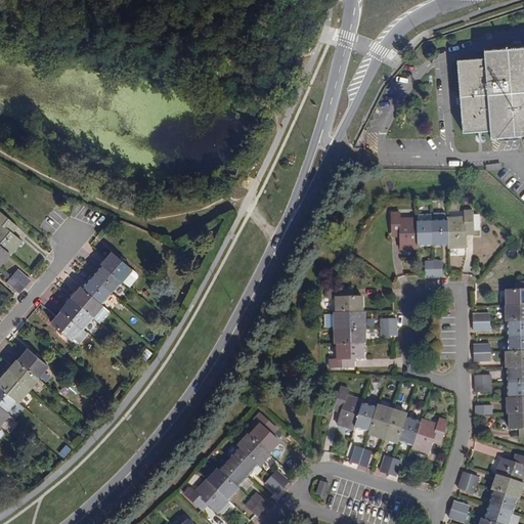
[(523,47),(484,50),(485,57),(457,59),(463,132),(490,130),(490,137),(523,134),(523,47)]
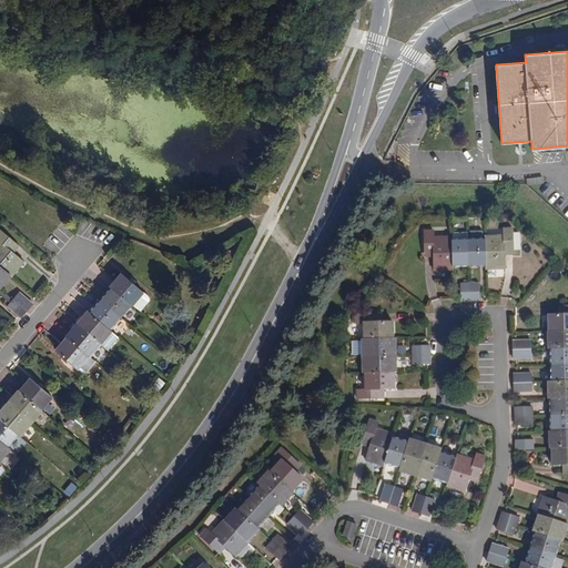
[(551,182),(547,178),(536,190),(541,194),(551,182)]
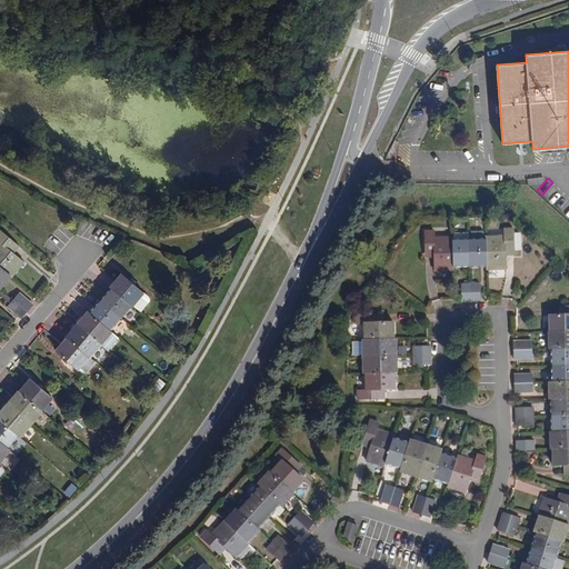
[(0,261),(13,273),(15,275),(28,259),(19,251),(16,248),(20,242),(3,228),(0,231),(0,238),(1,240),(0,241),(0,261)]
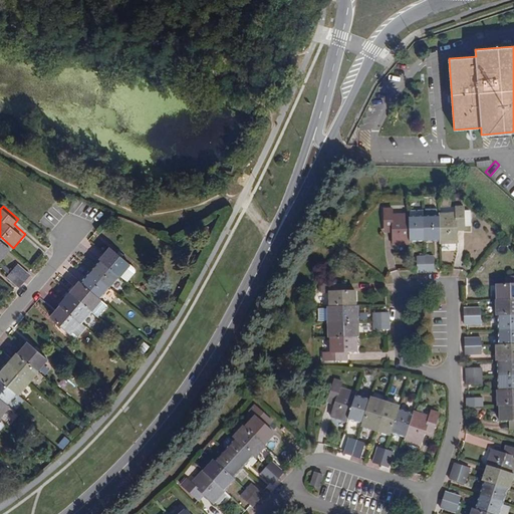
[(439,217),(440,241),(440,244),(457,243),(457,228),(465,227),(464,207),(456,207),(456,213),(439,213),(439,217)]
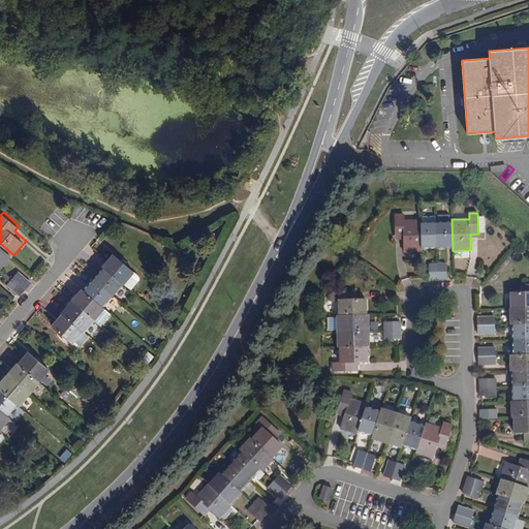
[(422,252),(422,249),(421,224),(421,221),(404,221),(403,215),(394,215),(394,236),(403,236),(403,252),(422,252)]
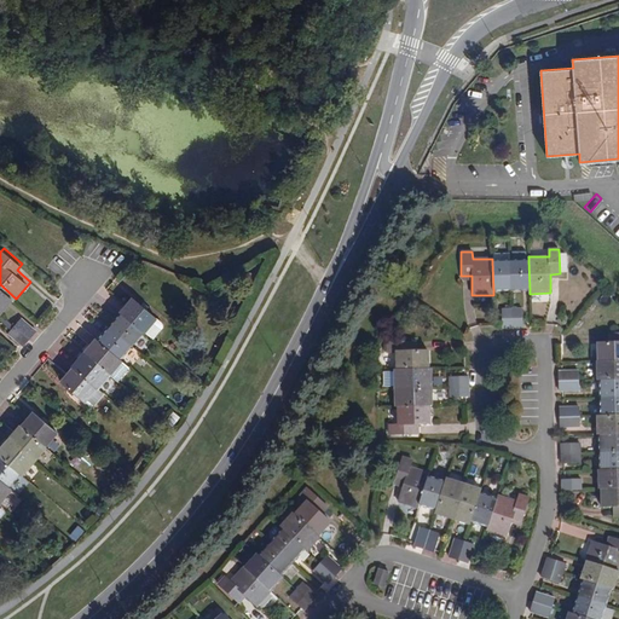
[(530,290),(528,261),(510,262),(512,291),(530,290)]
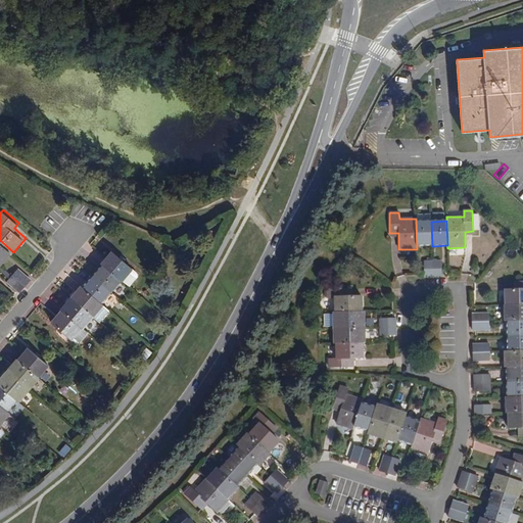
[(416,222),(417,246),(432,246),(431,222),(416,222)]
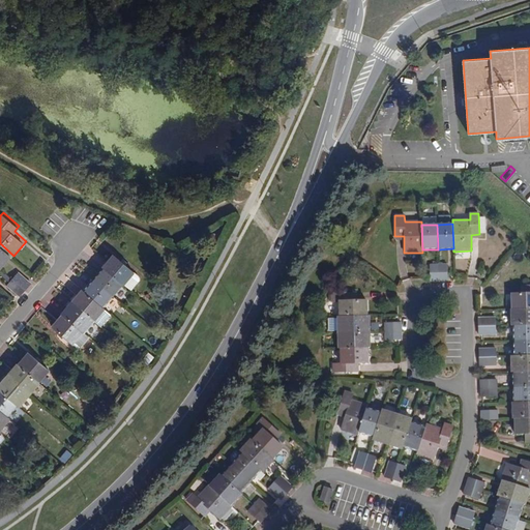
[(15,231),(18,234),(23,229),(19,226),(15,231)]
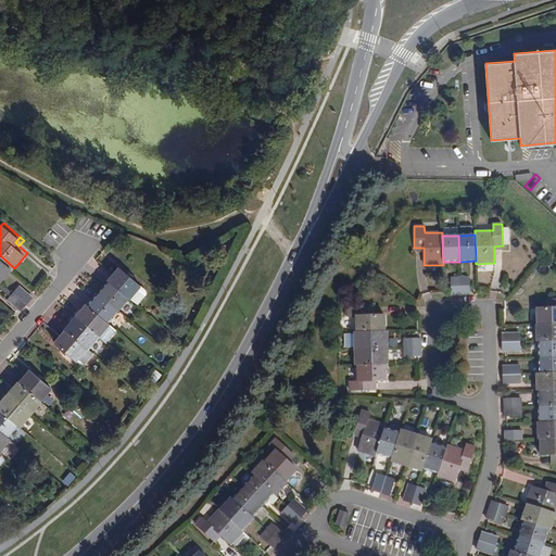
[(13,267),(0,255),(0,277),(2,279),(13,267)]
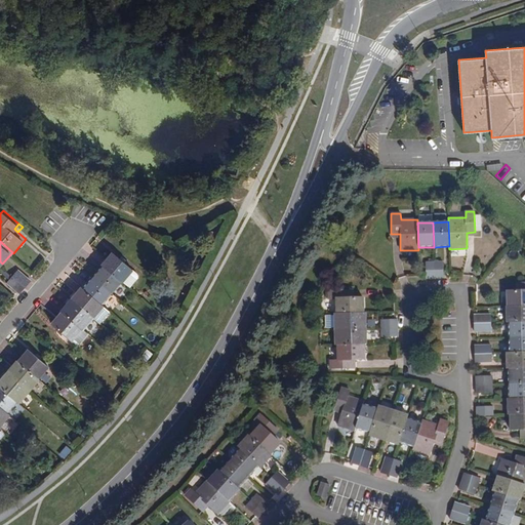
[(103,264),(104,265),(122,281),(129,287),(140,275),(125,263),(121,258),(113,251),(103,264)]
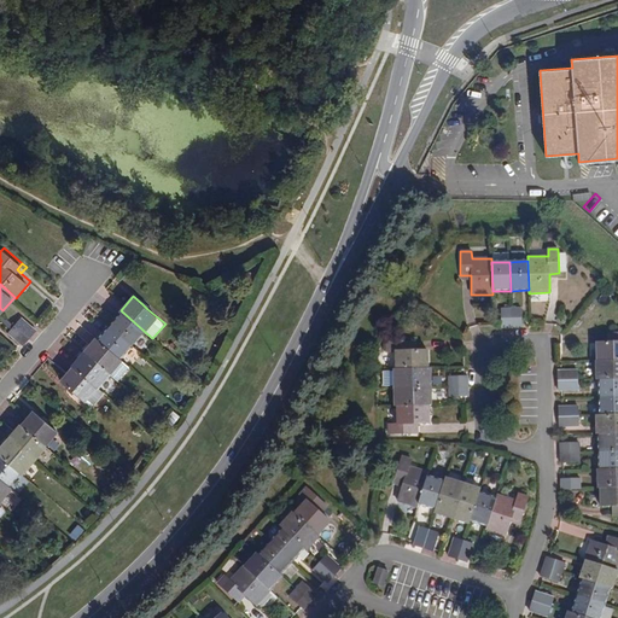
[(512,328),(511,309),(501,310),(502,328),(512,328)]
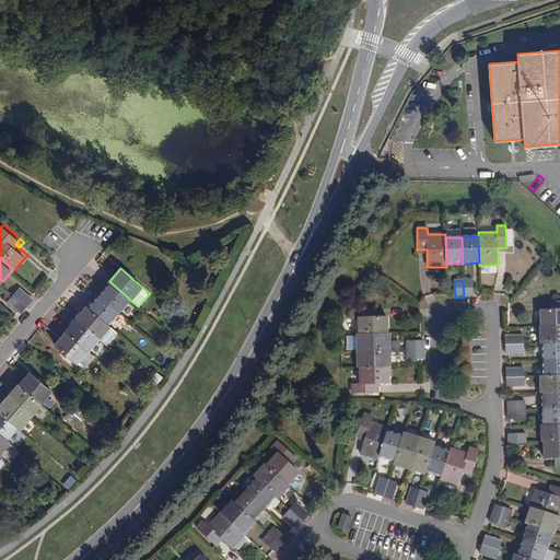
[(471,280),(463,280),(464,298),(473,298),(471,280)]
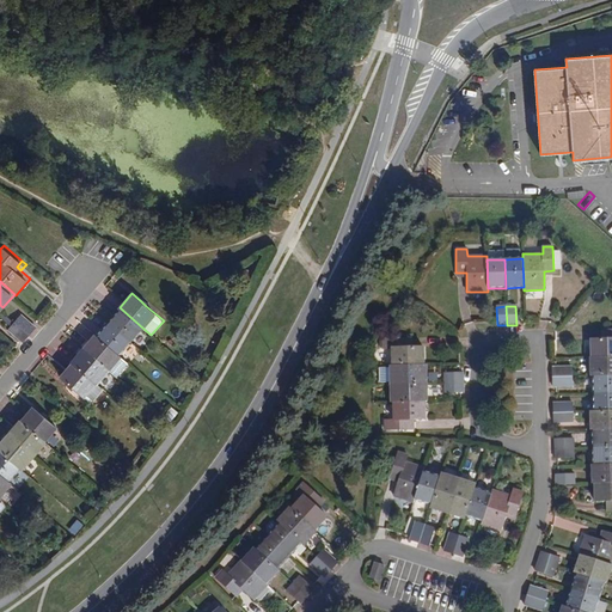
[(130,341),(142,328),(121,308),(108,322),(130,341)]
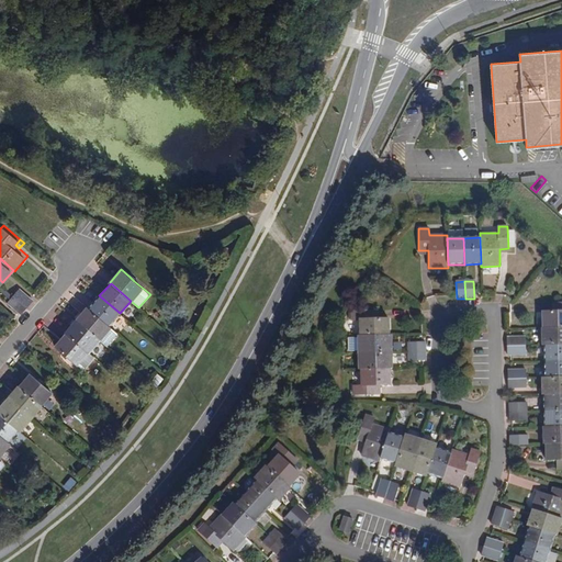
[(19,284),(13,292),(29,304),(34,298),(19,284)]
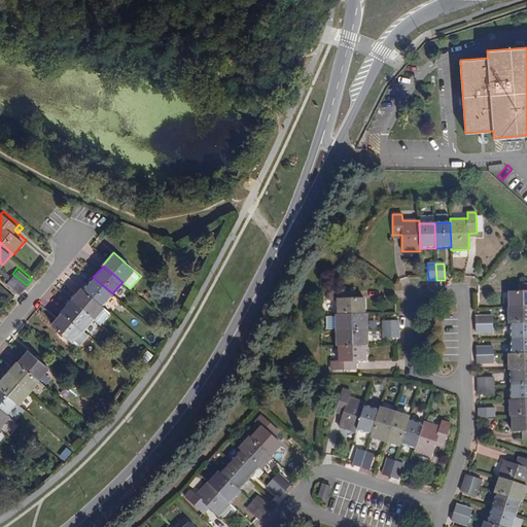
[(27,285),(12,274),(8,279),(22,290),(27,285)]
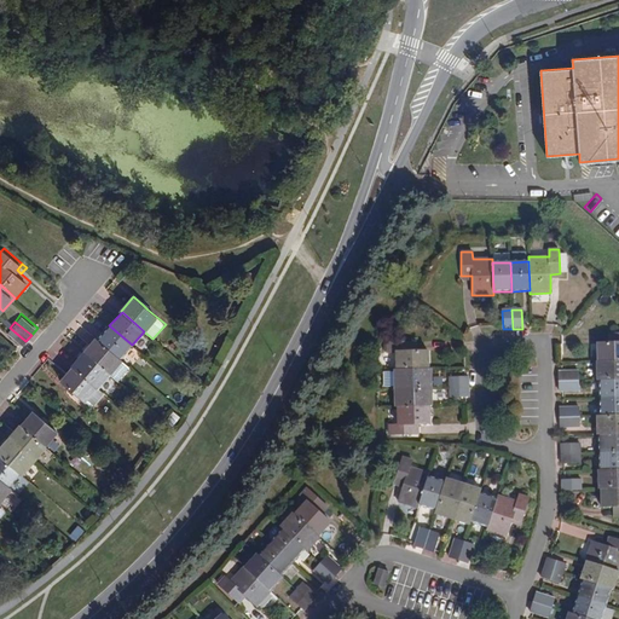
[(132,345),(109,325),(98,339),(121,358),(132,345)]
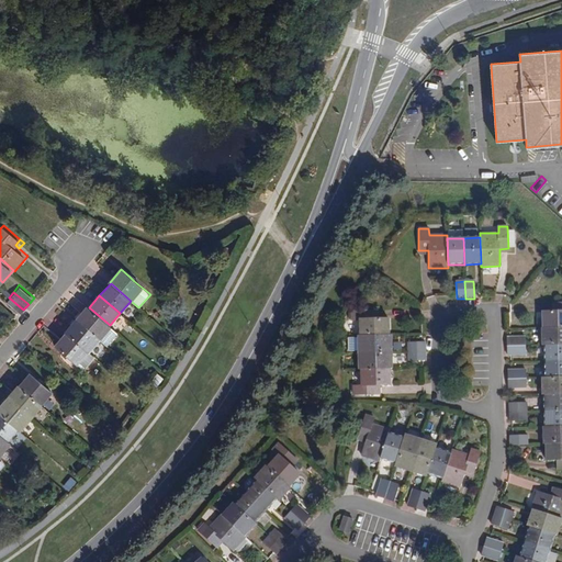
[(544,330),(561,329),(561,304),(560,304),(560,313),(544,313),(544,330)]
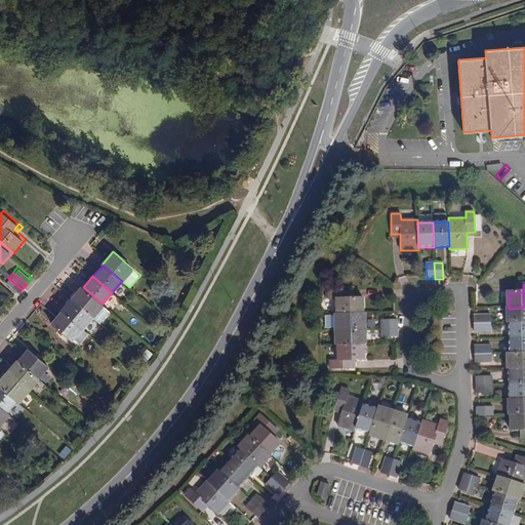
[(105,306),(103,304),(83,287),(81,286),(71,297),(94,318),(105,306)]
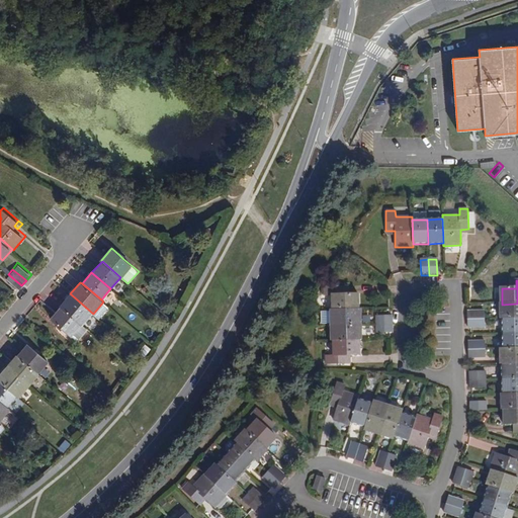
[(334,312),(359,311),(358,294),(345,294),(344,286),(325,286),(326,295),(333,295),(334,312)]
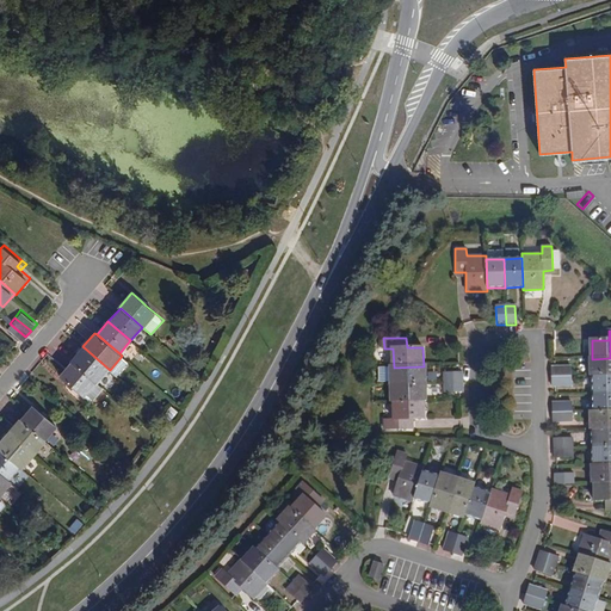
[(73,362),(97,382),(99,383),(110,370),(82,346),(72,360),(73,362)]
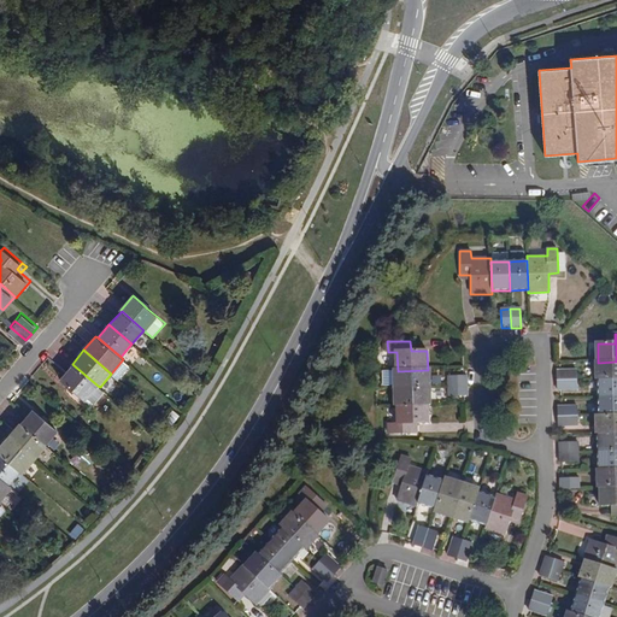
[(616,362),(598,363),(597,363),(597,381),(599,381),(616,380),(616,362)]
